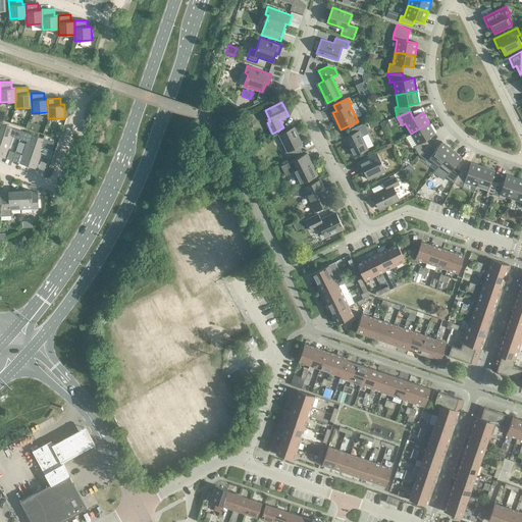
[(373,119),(367,122),(370,128),(376,126),(373,119)]
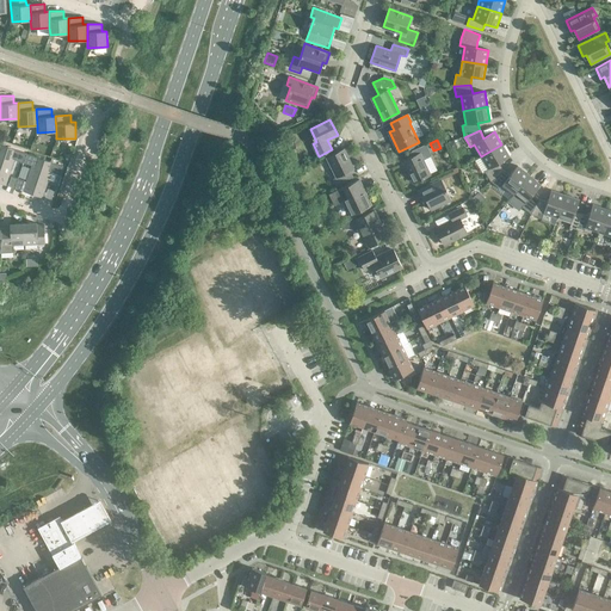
[(415,155),(403,162),(413,184),(430,176),(423,160),(431,156),(426,144),(413,150),(415,155)]
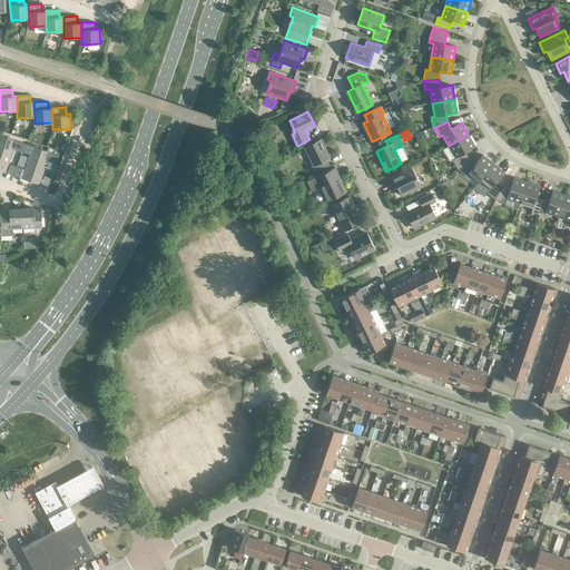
[(475,146),(468,135),(449,146),(455,158),(452,160),(458,169),(470,159),(465,153),(475,146)]
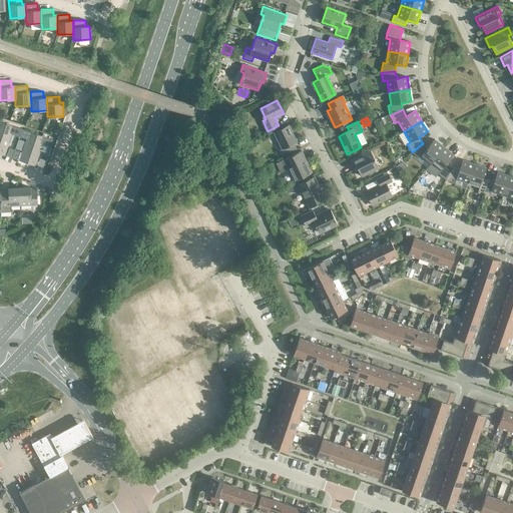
[(22,129),(6,123),(0,142),(0,153),(4,155),(12,134),(19,136),(22,129)]
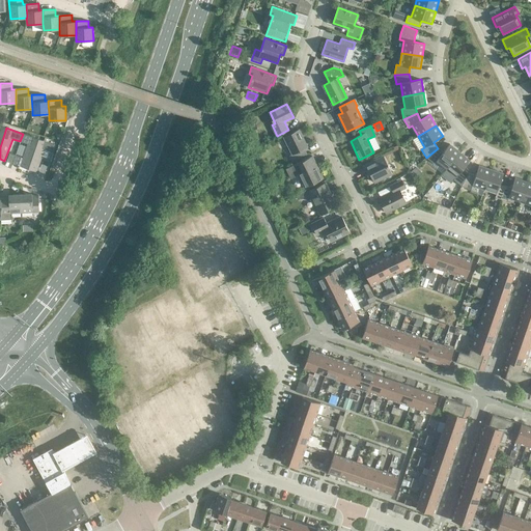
[(289,156),(292,161),(307,154),(305,148),(308,147),(299,130),(283,137),(292,155),(289,156)]
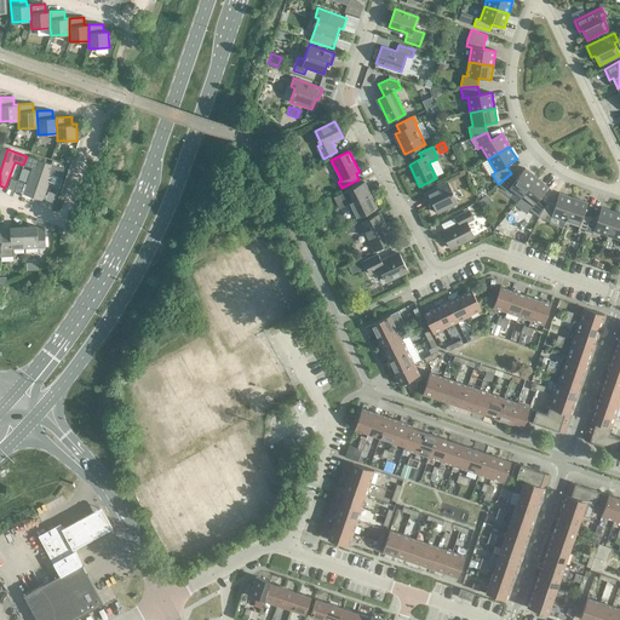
[(45,162),(27,156),(23,165),(33,168),(23,194),(33,197),(45,162)]
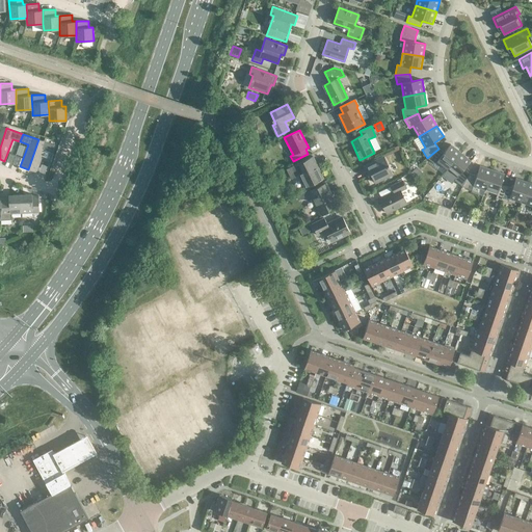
[(55,144),(38,139),(28,169),(36,173),(42,156),(48,158),(50,152),(52,153),(55,144)]
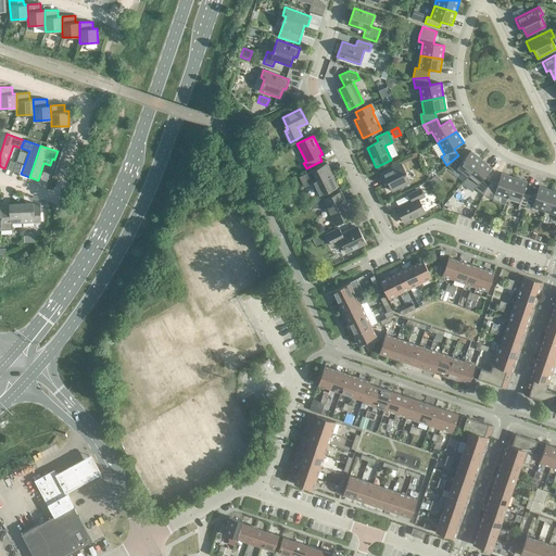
[(470,151),(464,160),(458,155),(446,165),(454,172),(457,168),(467,176),(481,160),(470,151)]
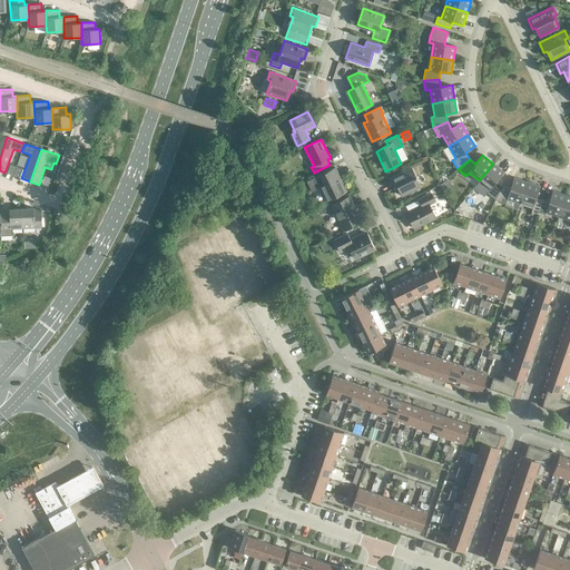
[(504,172),(493,164),(479,180),(490,189),(487,193),(495,199),(503,186),(498,180),(504,172)]
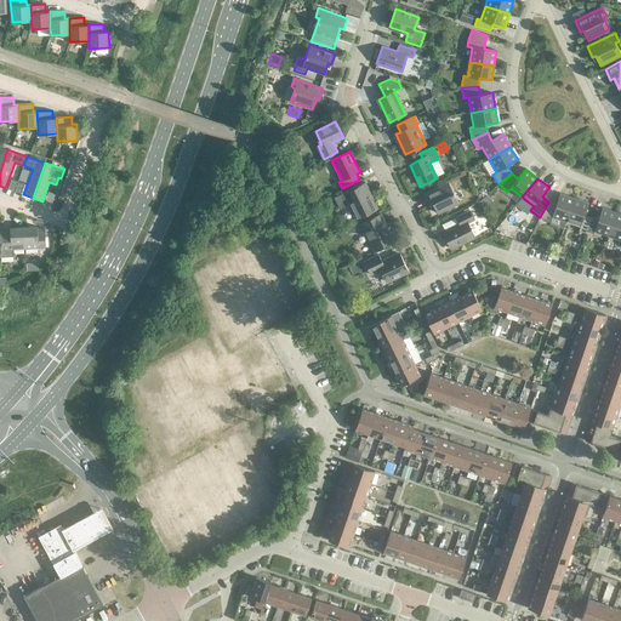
[(345,208),(346,206),(346,205),(348,204),(357,220),(379,209),(365,182),(335,198),(340,209),(345,206),(345,208)]
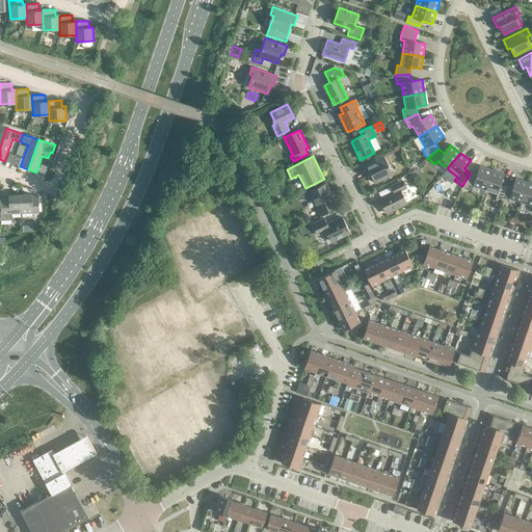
[(393,174),(384,156),(364,166),(368,176),(371,174),(375,183),(393,174)]
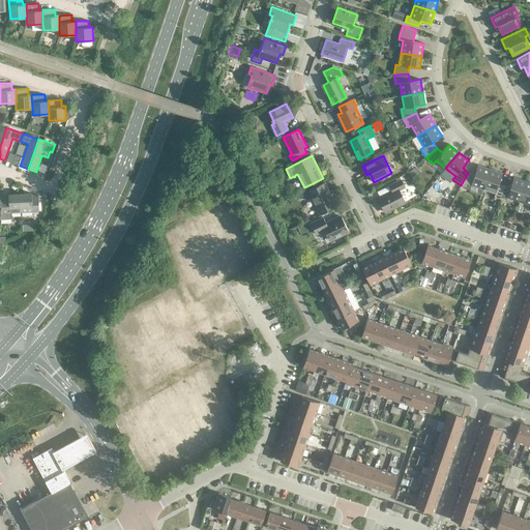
[(474,175),(468,173),(461,185),(470,188),(471,185),(483,189),(491,169),(478,165),(474,175)]
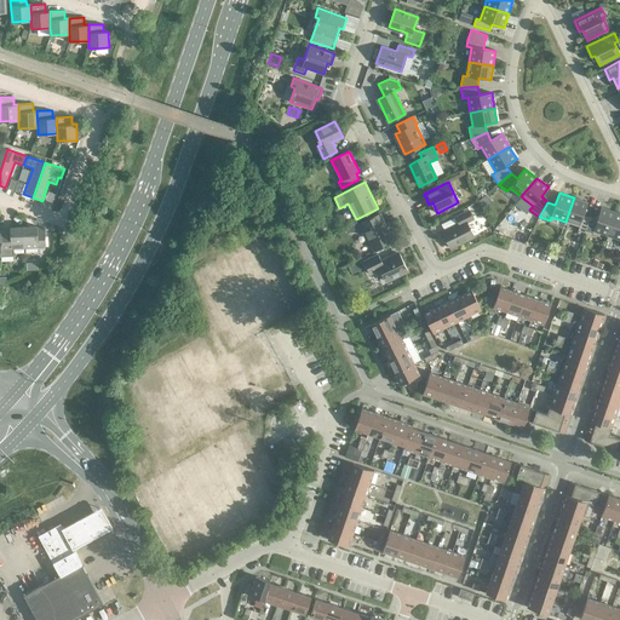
[(587,202),(574,197),(566,222),(579,227),(578,230),(585,233),(591,217),(584,214),(587,202)]
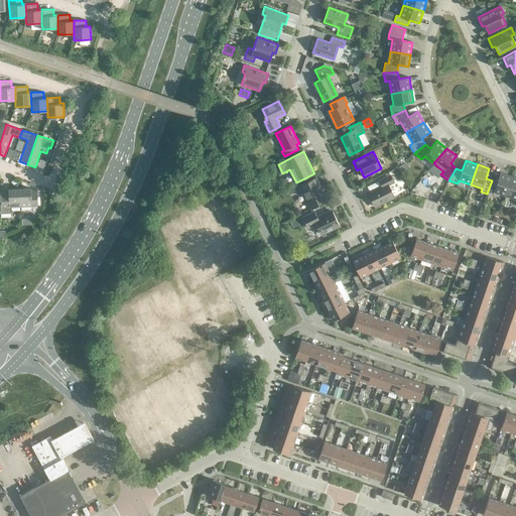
[(497,182),(492,180),(487,194),(493,196),(494,192),(506,196),(512,176),(501,172),(497,182)]
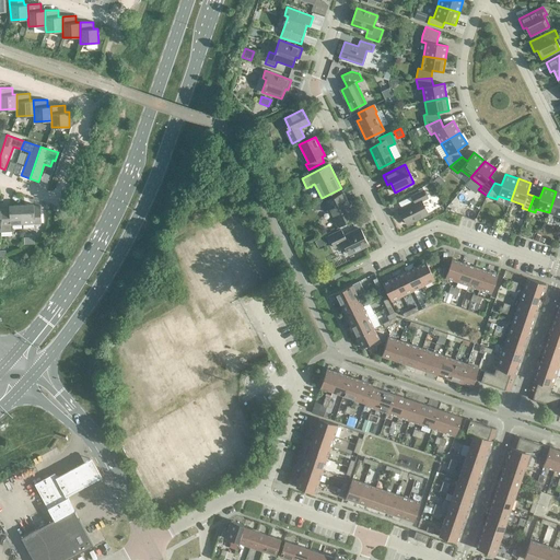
[(428,198),(423,190),(411,196),(415,201),(399,209),(407,224),(428,213),(421,201),(428,198)]
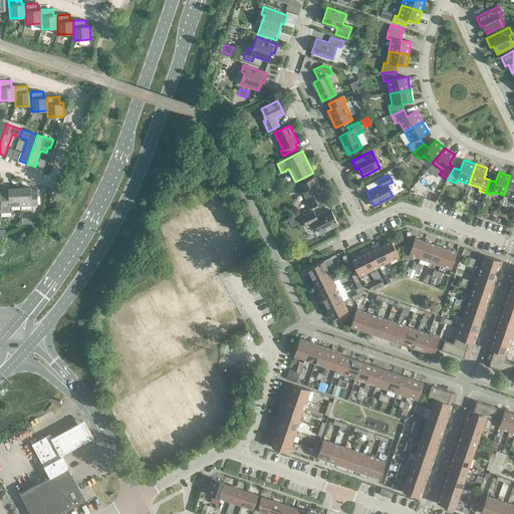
[(513,177),(510,176),(504,195),(513,199),(513,202),(513,203),(513,177)]
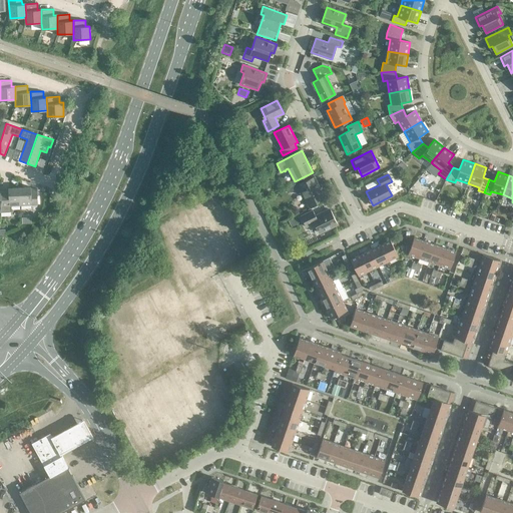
[(318,183),(315,176),(298,184),(309,206),(325,198),(320,188),(319,189),(316,183),(318,183)]
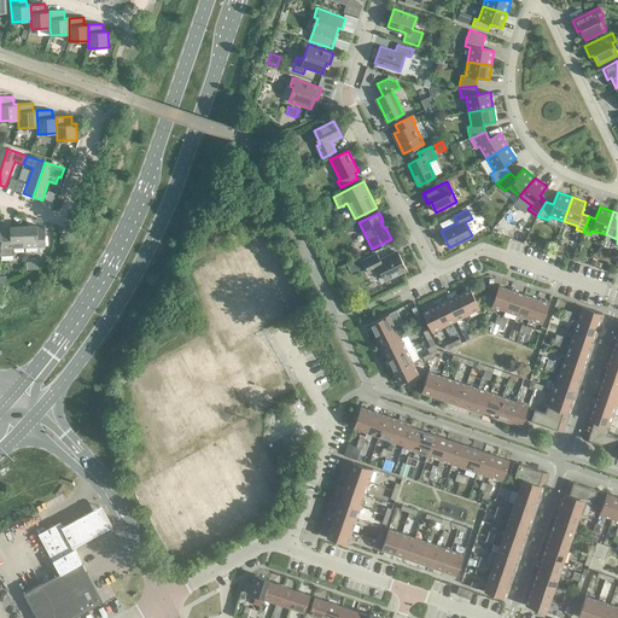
[(24,248),(23,226),(10,227),(10,229),(4,229),(1,249),(0,254),(0,256),(15,255),(15,248),(24,248)]
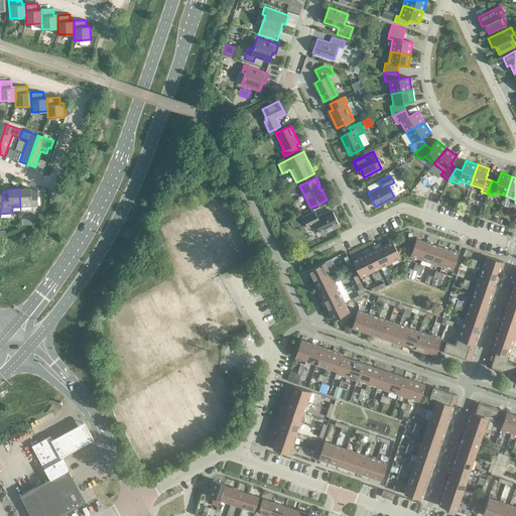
[(31,188),(19,188),(20,207),(38,206),(37,189),(31,190),(31,188)]
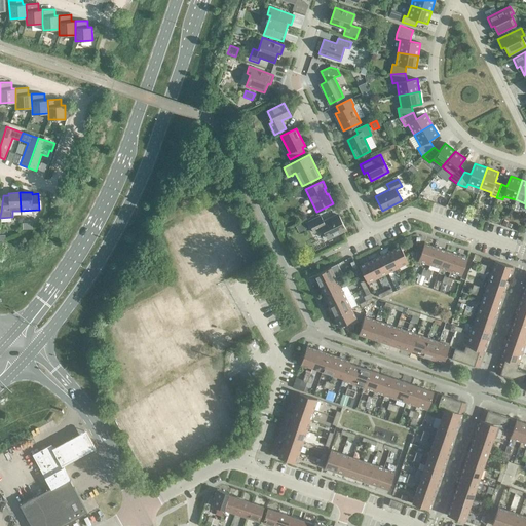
[(338,215),(337,216),(324,222),(321,216),(309,221),(314,232),(322,229),(328,238),(345,229),(338,215)]
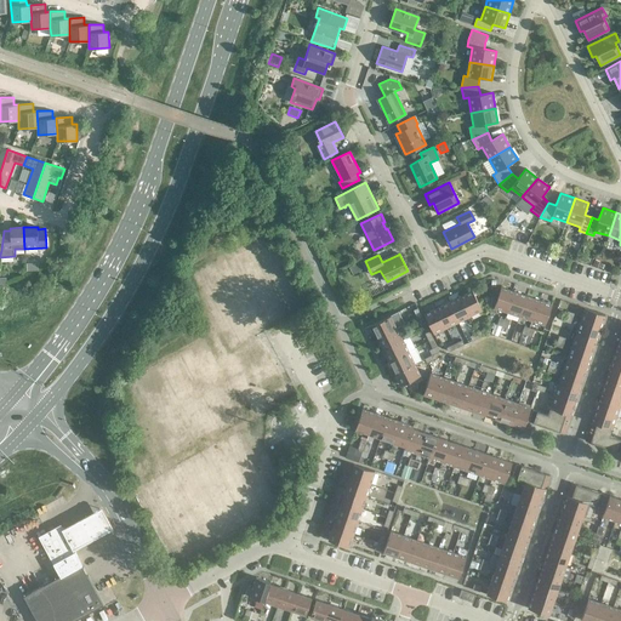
[(513,291),(501,288),(494,308),(507,313),(513,291)]
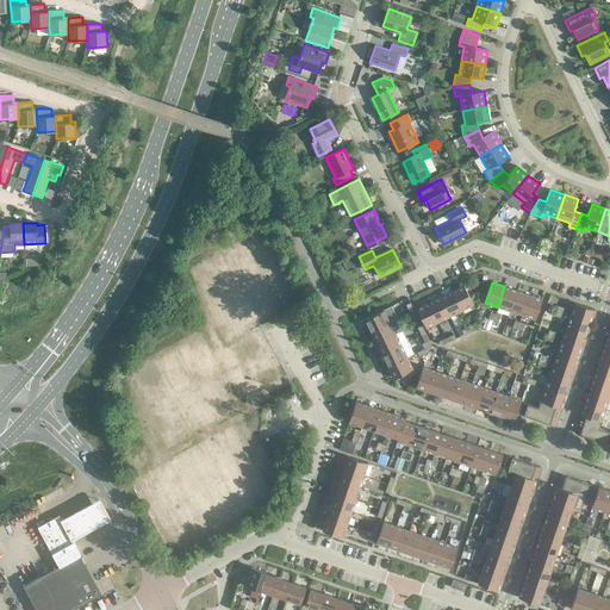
[(474,305),(465,286),(453,291),(462,311),(474,305)]
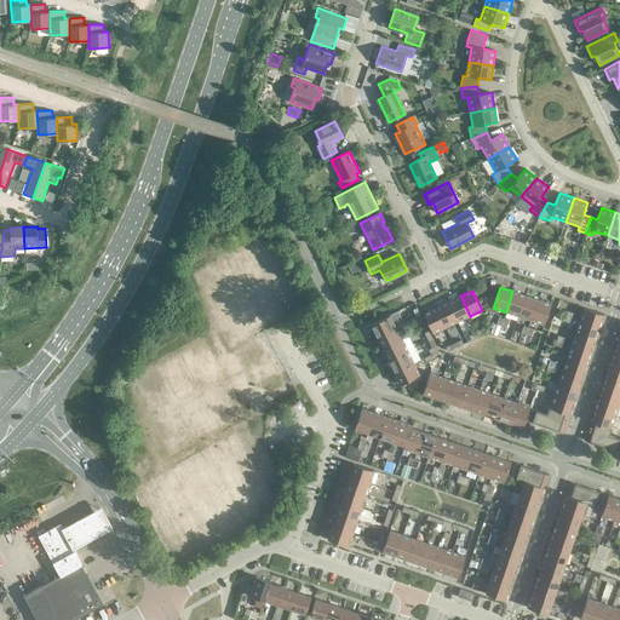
[(526,296),(512,291),(506,313),(518,316),(526,296)]
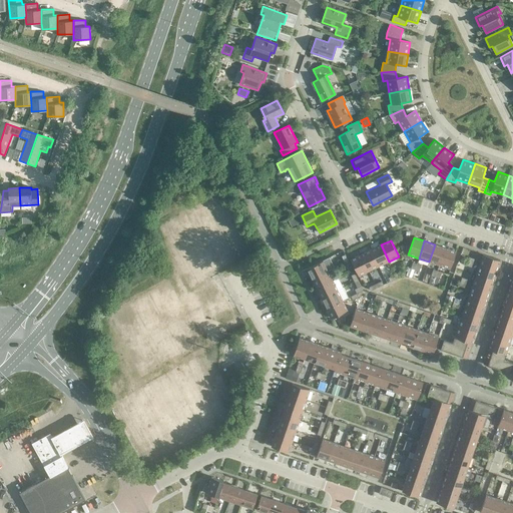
[(389,262),(381,244),(371,249),(379,267),(389,262)]
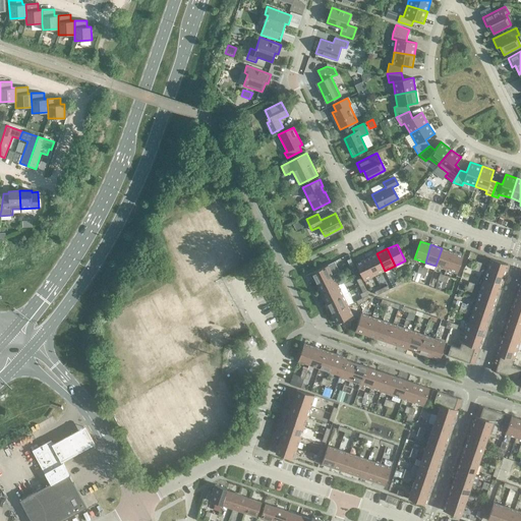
[(453,252),(442,248),(436,266),(447,270),(453,252)]
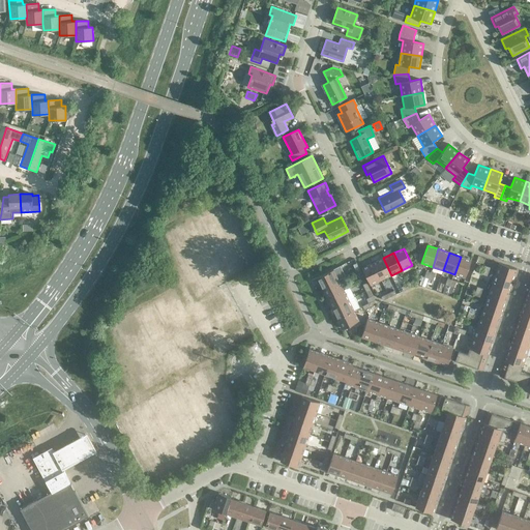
[(471,260),(461,257),(454,274),(465,277),(471,260)]
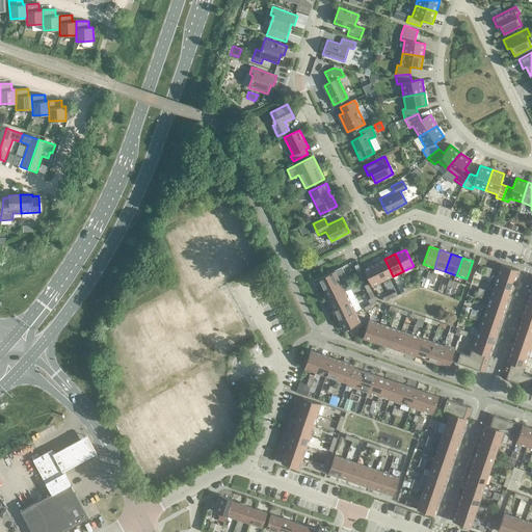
[(393,276),(384,259),(374,264),(382,282),(393,276)]
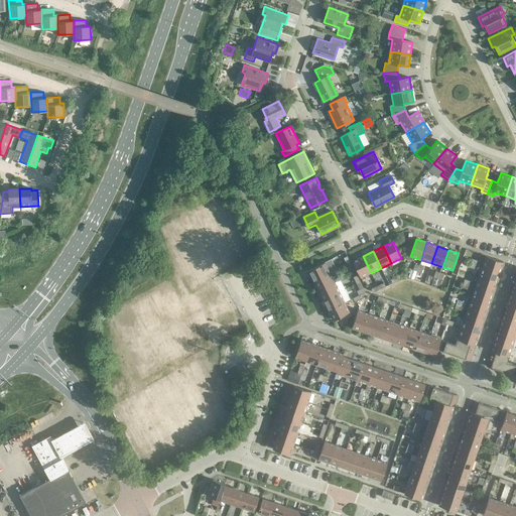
[(371,273),(363,256),(353,261),(361,277),(371,273)]
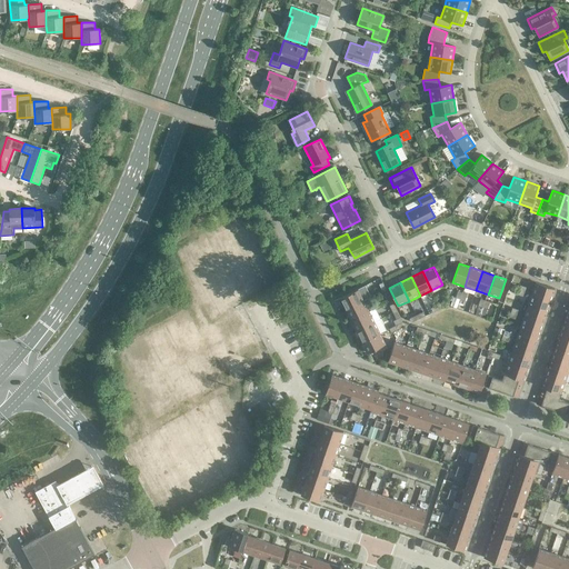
[(555,289),(536,282),(531,293),(550,300),(555,289)]
